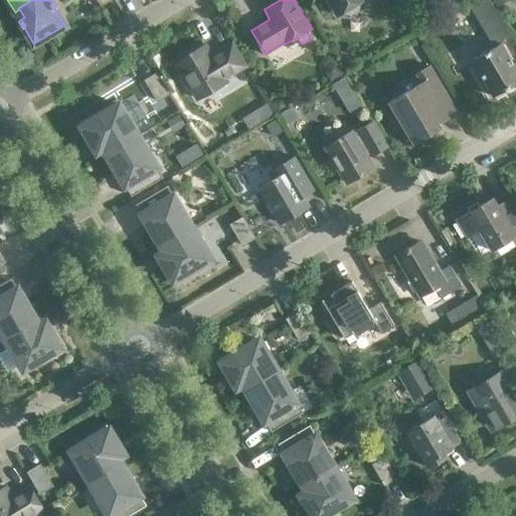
[(345,11),(347,13),(351,14),(358,10),(359,6),(358,3),(363,0),(328,0),(338,15),(345,11)]
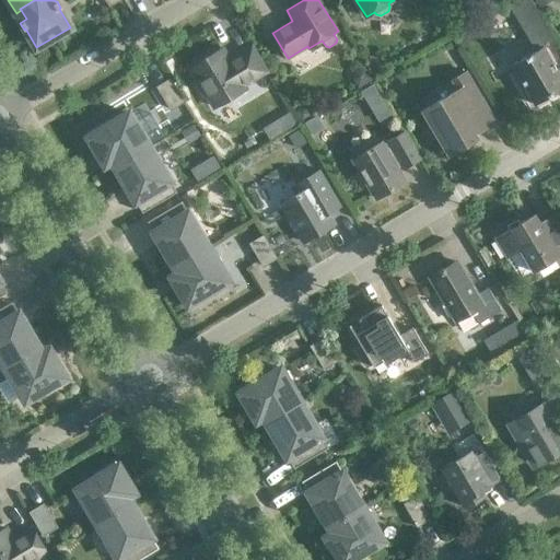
[(531,0),(510,0),(506,2),(522,28),(541,18),(531,0)]
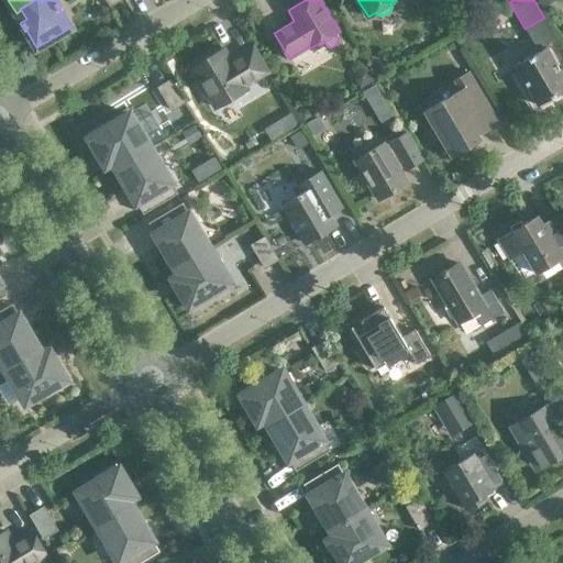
[(555,0),(536,0),(542,11),(558,2),(555,0)]
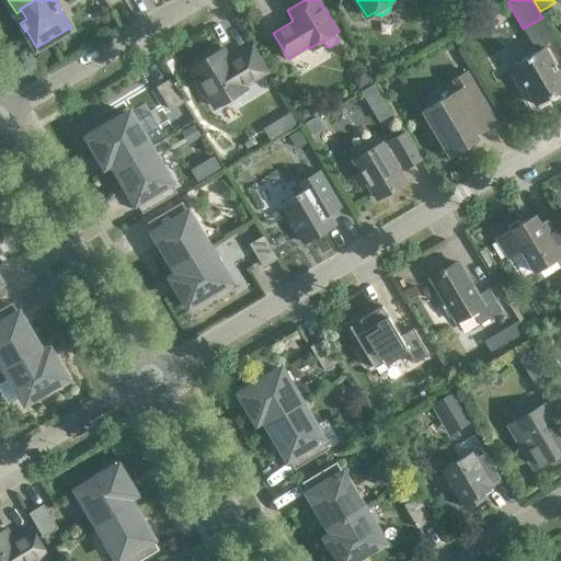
[(229,60),(222,48),(191,67),(199,82),(197,86),(204,95),(208,95),(215,107),(245,89),(243,86),(266,71),(252,47),(229,60)]
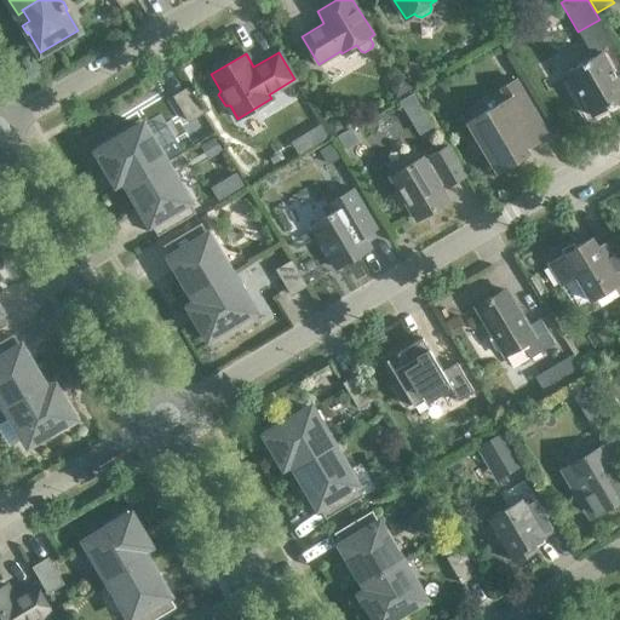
[(619,98),(619,82),(602,52),(567,73),(592,116),(619,98)]
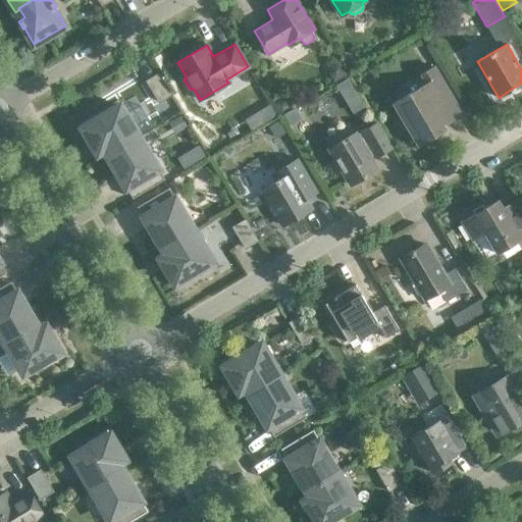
[(418,145),(445,129),(442,124),(462,113),(433,66),(421,73),(427,83),(394,103),(418,145)]
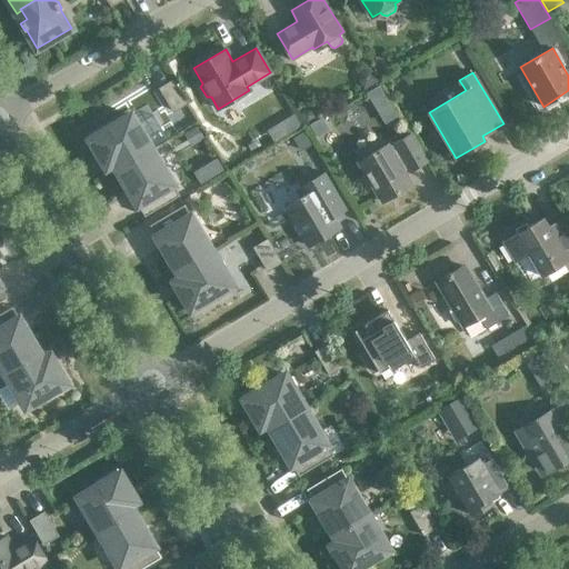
[(172,80),(160,88),(173,111),(187,103),(172,80)]
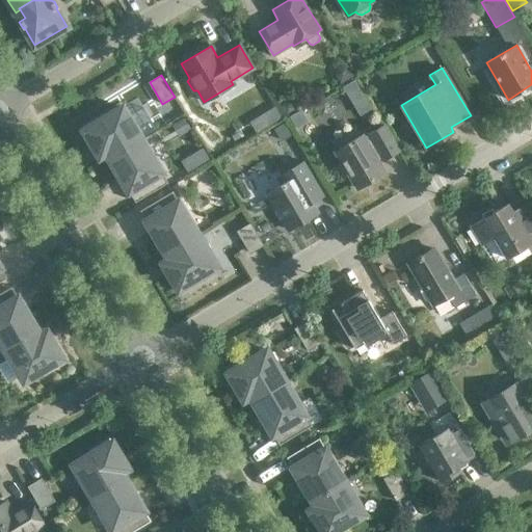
[(343,89),(361,118),(372,111),(354,82),(343,89)]
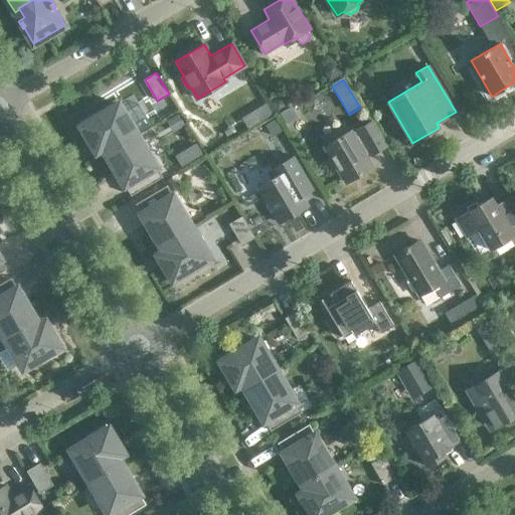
[(286,107),(283,101),(277,100),(271,103),(277,113),(286,107)]
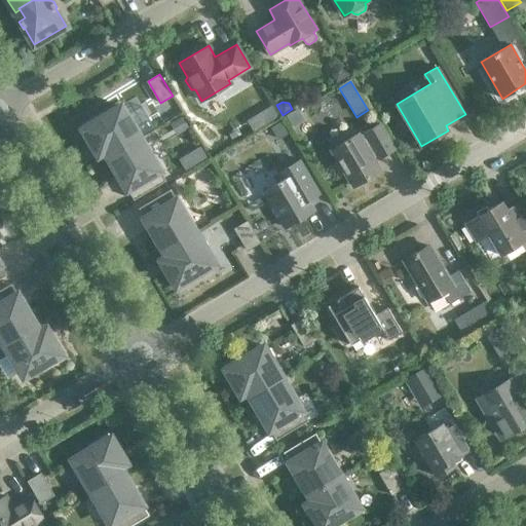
[(271,105),(258,113),(266,126),(279,118),(271,105)]
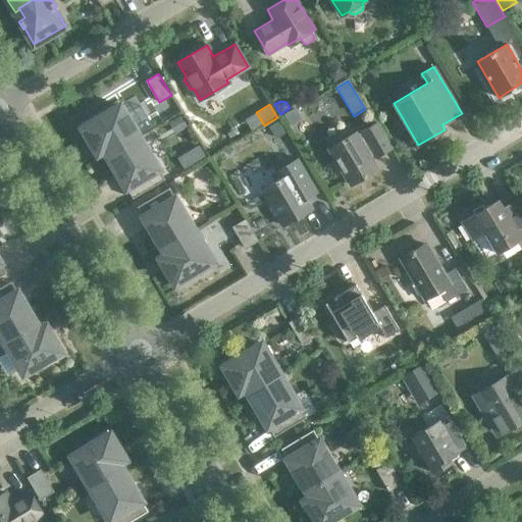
[(104,150),(107,155),(140,137),(120,105),(103,114),(101,110),(80,123),(98,153),(104,150)]
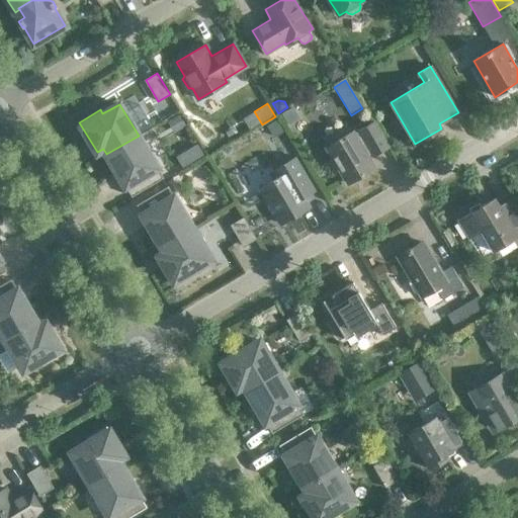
[(281,116),(288,127),(300,120),(293,109),(281,116)]
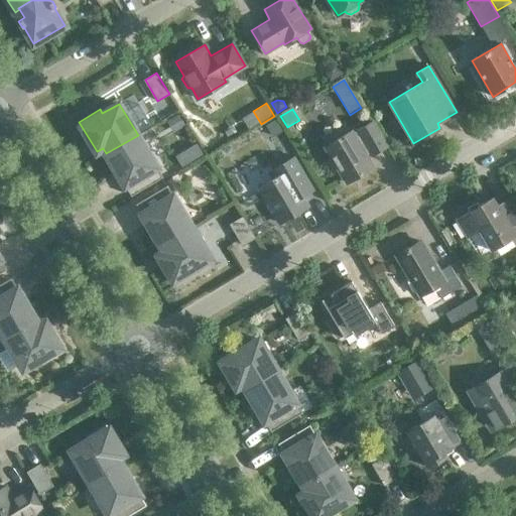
[(178,116),(166,123),(172,135),(185,128),(178,116)]
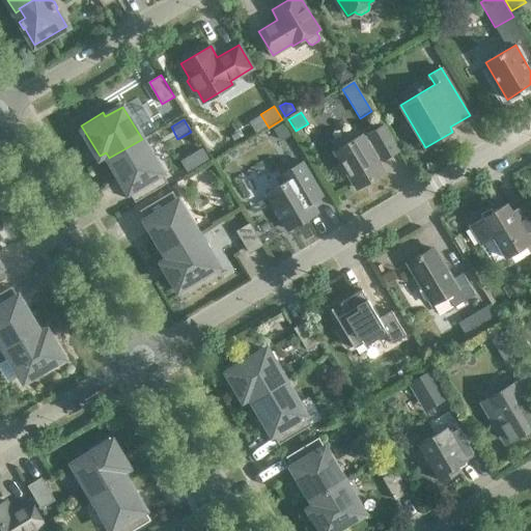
[(357,188),(384,172),(379,163),(398,151),(383,124),(369,133),(370,134),(363,138),(361,135),(335,150),(342,163),(337,165),(344,177),(348,174),(357,188)]
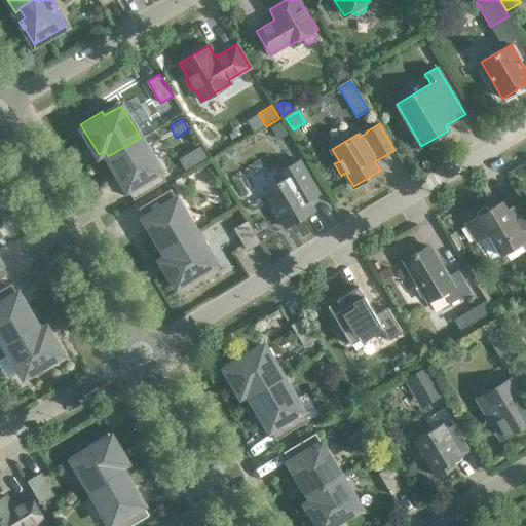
[(280,125),(270,132),(277,144),(288,138),(280,125)]
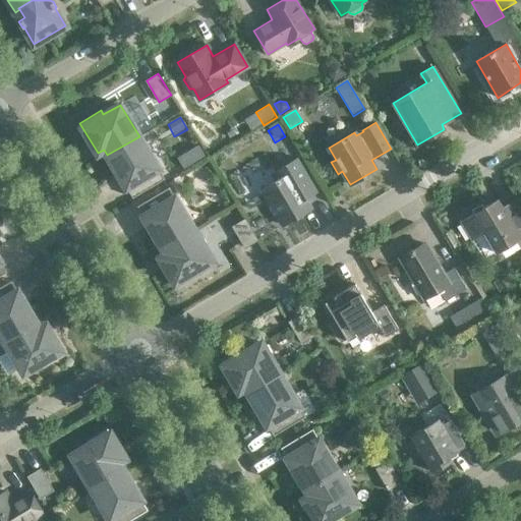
[(164,178),(139,136),(107,155),(132,197),(164,178)]
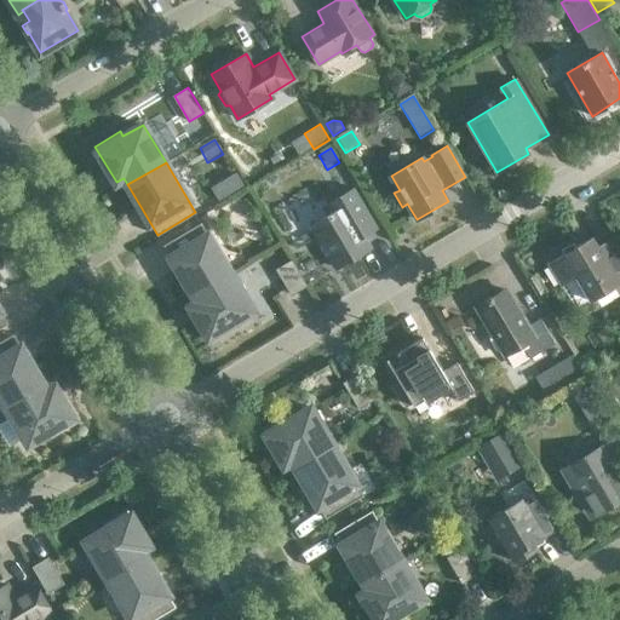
[(336,268),(369,248),(362,236),(377,227),(354,189),(327,205),(332,213),(311,227),(336,268)]
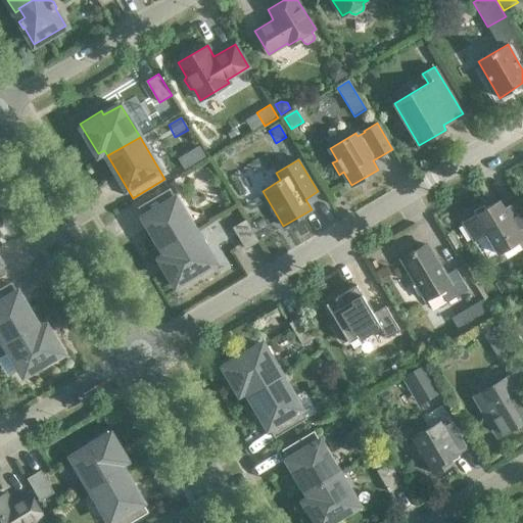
[(138,206),(162,248),(194,230),(170,188),(138,206)]
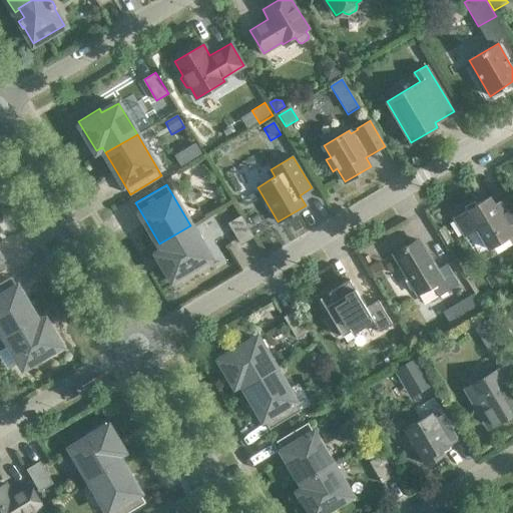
[(247,195),(249,198),(258,194),(255,190),(247,195)]
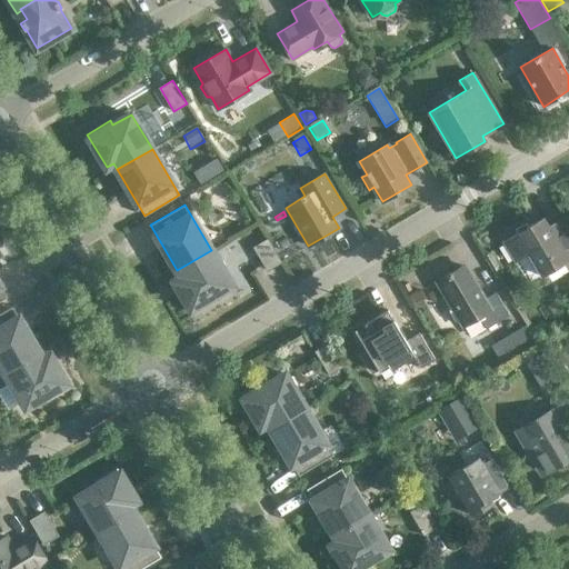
[(548,227),(542,218),(503,241),(516,261),(523,257),(535,275),(540,271),(542,275),(568,259),(568,232),(561,219),(548,227)]
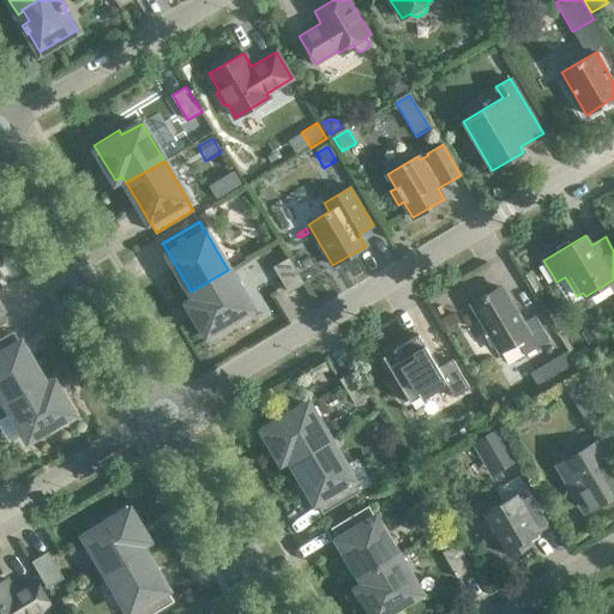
[(300,259),(306,269),(313,264),(307,254),(300,259)]
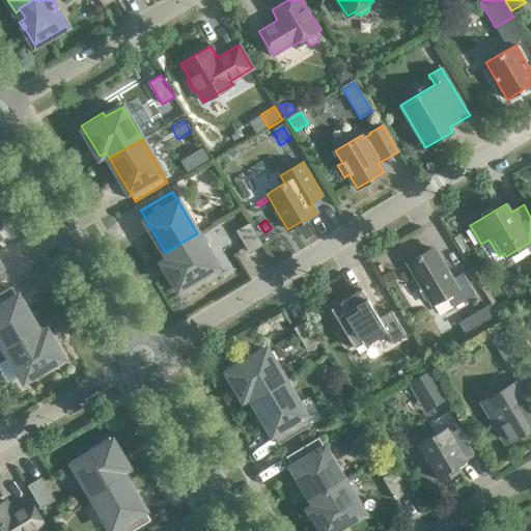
[(250,224),(238,231),(250,252),(262,245),(250,224)]
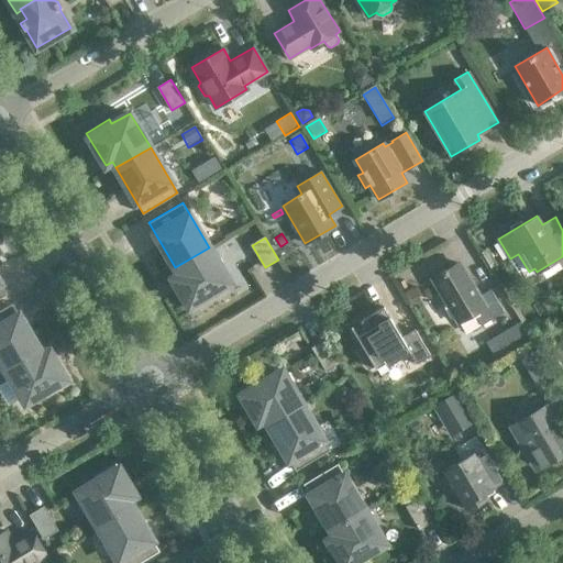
[(230,282),(209,247),(175,267),(179,274),(172,278),(191,311),(214,297),(212,293),(230,282)]
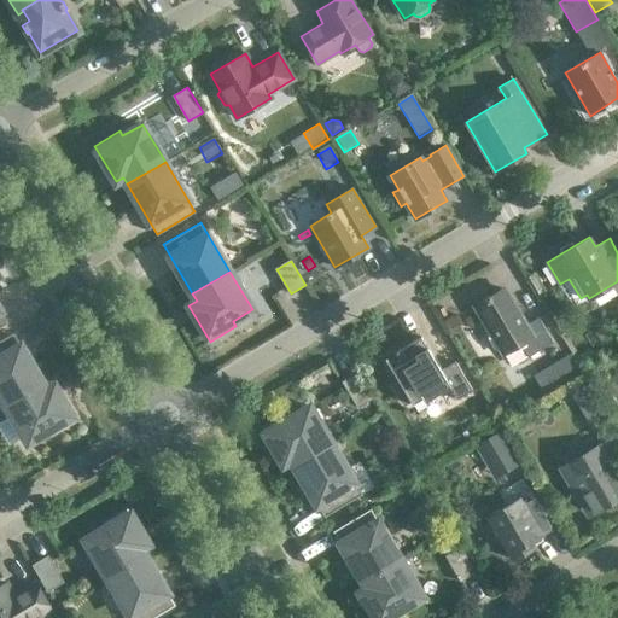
[(526,325),(506,290),(490,298),(489,296),(474,305),(491,333),(487,336),(495,349),(499,347),(503,354),(520,344),(529,357),(553,342),(538,318),(526,325)]
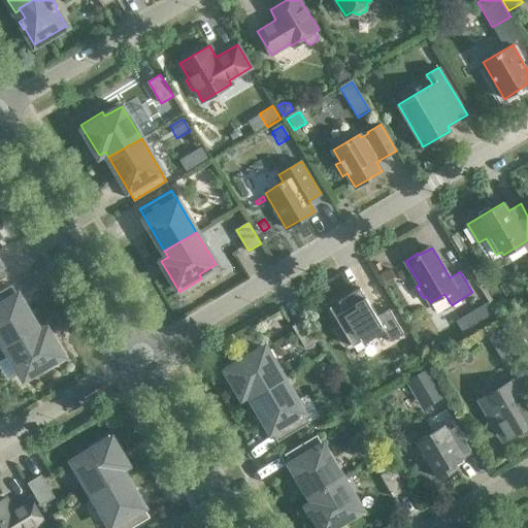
[(0,290),(0,337),(4,345),(36,327),(11,284),(0,290)]
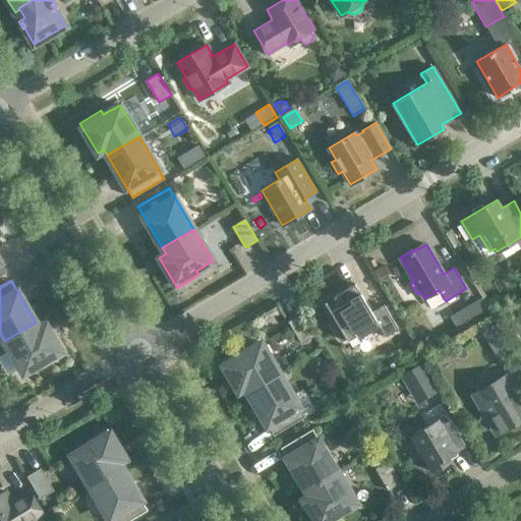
[(371,311),(355,284),(325,301),(337,323),(333,326),(341,340),(345,337),(347,341),(356,336),(358,339),(379,327),(385,337),(398,329),(384,304),(371,311)]
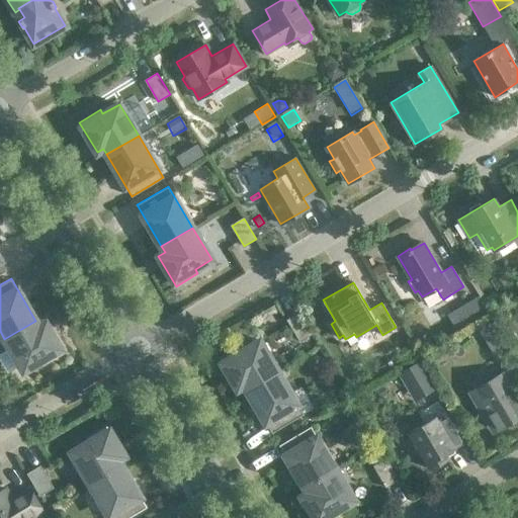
[(486,312),(477,295),(455,308),(464,324),(486,312)]
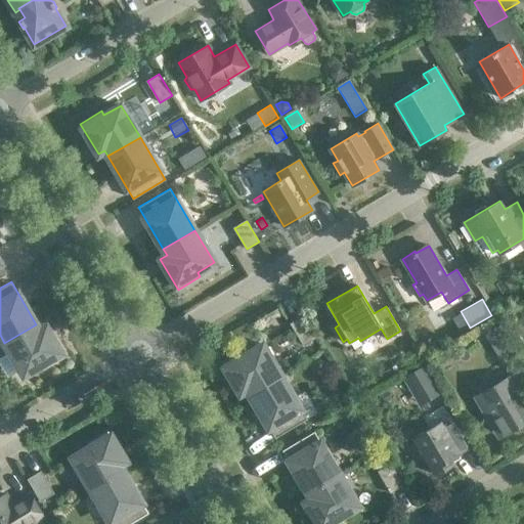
[(303,316),(291,323),(303,345),(315,338),(303,316)]
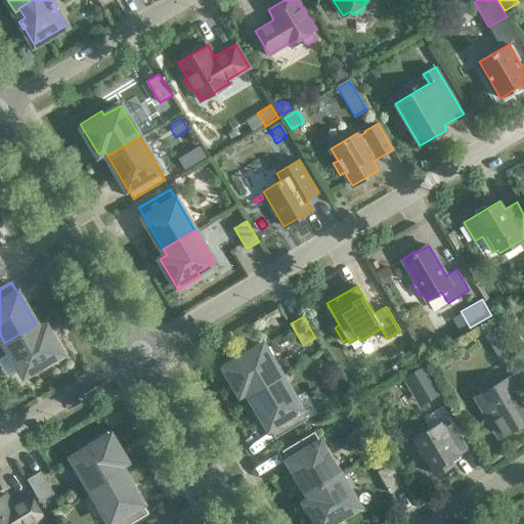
[(493,322),(482,330),(486,337),(492,338),(499,334),(493,322)]
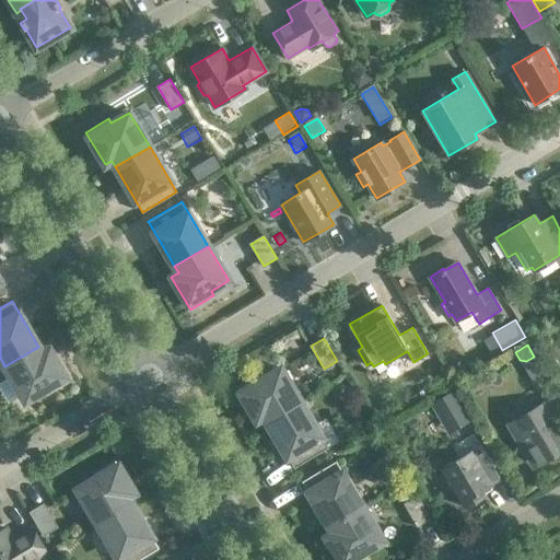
[(43,352),(38,347),(4,366),(25,401),(44,391),(46,395),(69,382),(49,349),(43,352)]
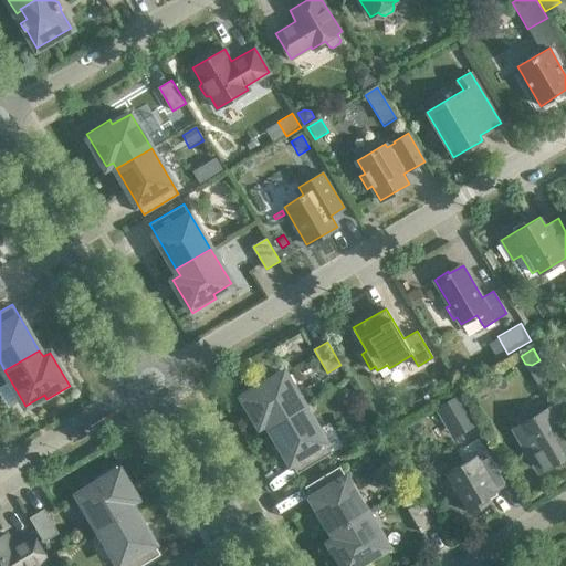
[(266,420),(270,427),(304,407),(283,371),(265,383),(262,378),(240,391),(259,425),(266,420)]
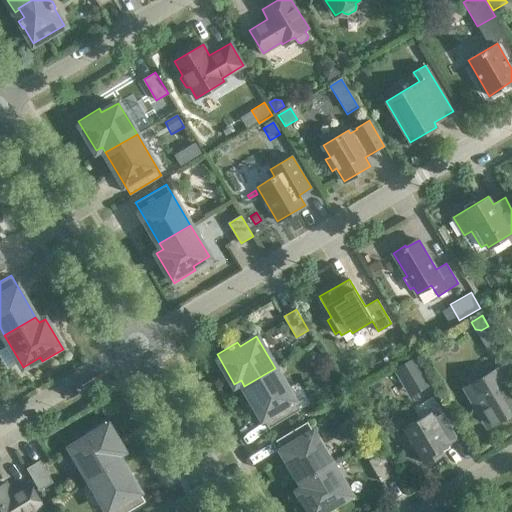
[(414,356),(395,368),(403,381),(408,378),(414,389),(428,381),(414,356)]
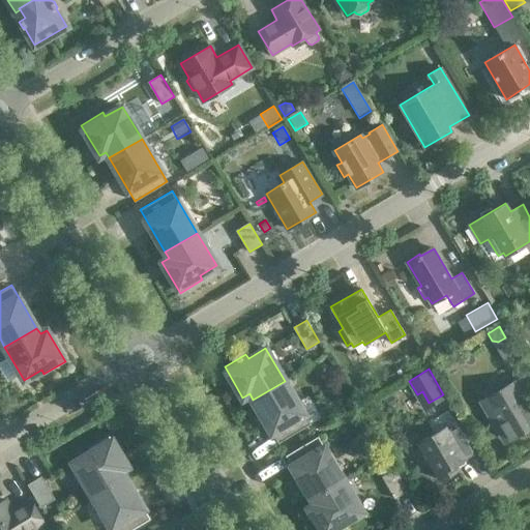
[(506,440),(529,425),(529,403),(525,395),(529,391),(529,379),(527,375),(480,403),(489,417),(493,414),(499,424),(498,425),(506,440)]
